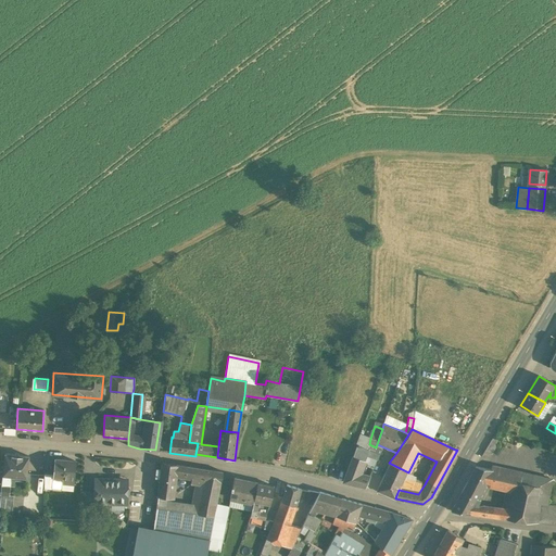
[(356,445),(352,455),(364,460),(365,457),(369,444),(370,439),(359,434),(356,445)]
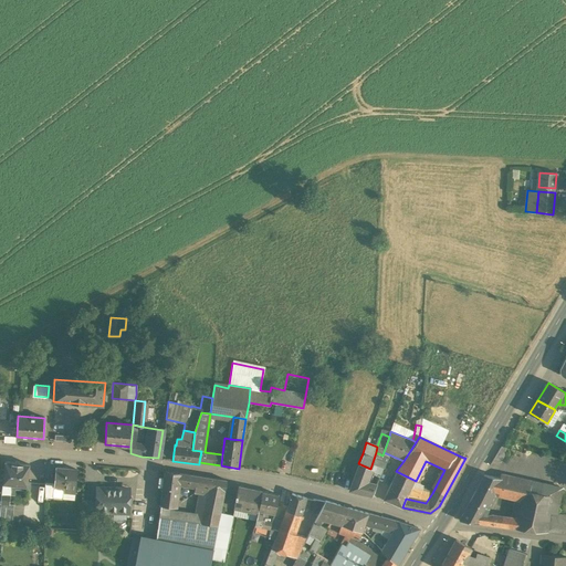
[(502,447),(494,459),(502,463),(509,451),(502,447)]
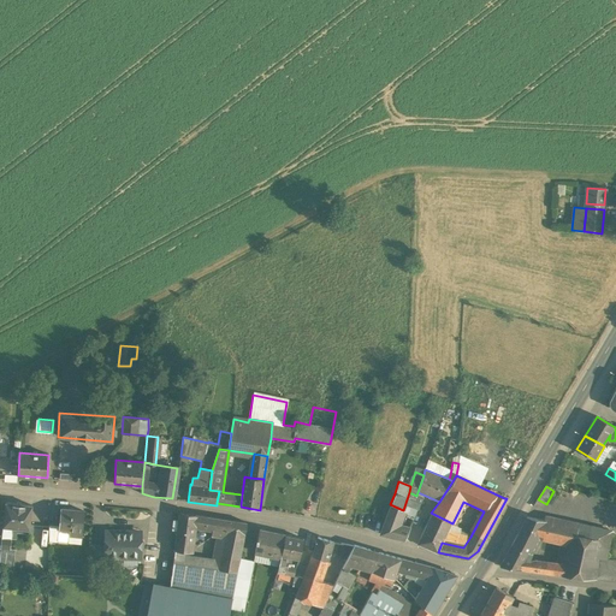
[(416,496),(409,492),(404,507),(418,510),(424,498),(416,496)]
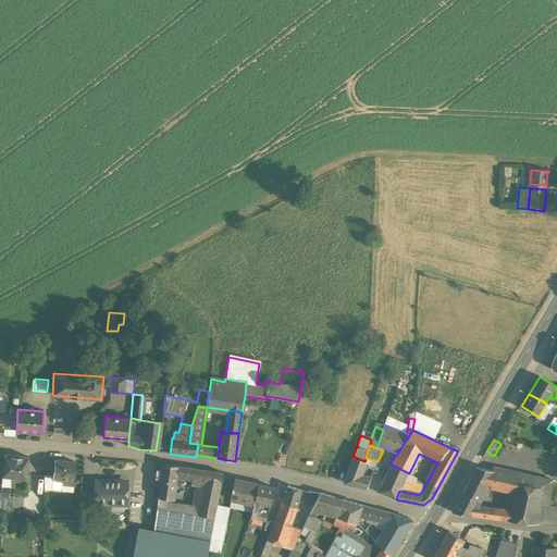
[(28,457),(4,455),(2,477),(26,479),(28,457)]
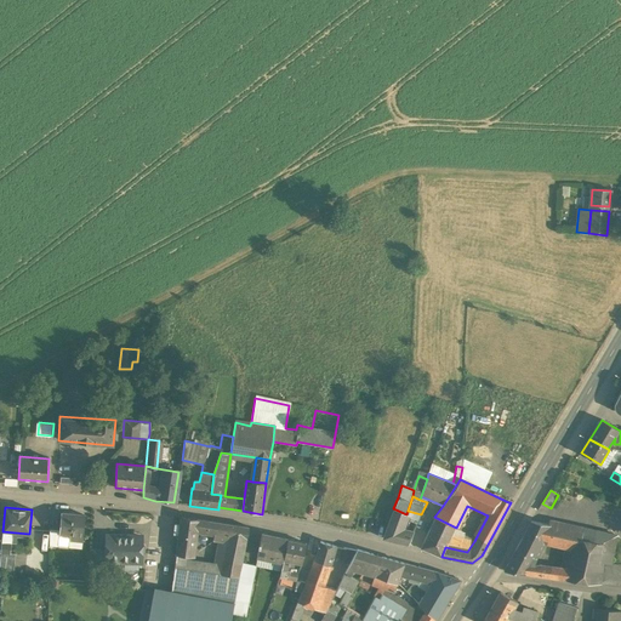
[(382,540),(408,546),(412,534),(402,529),(406,514),(393,508),(382,540)]
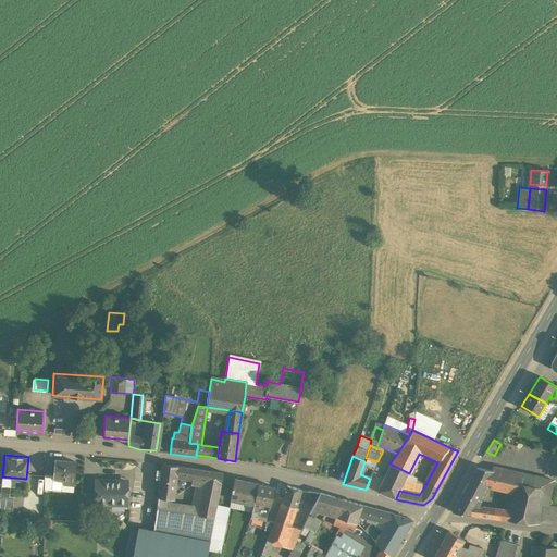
[(65,461),(61,460),(61,461),(56,460),(53,475),(53,480),(63,480),(62,483),(73,484),(76,462),(65,461)]
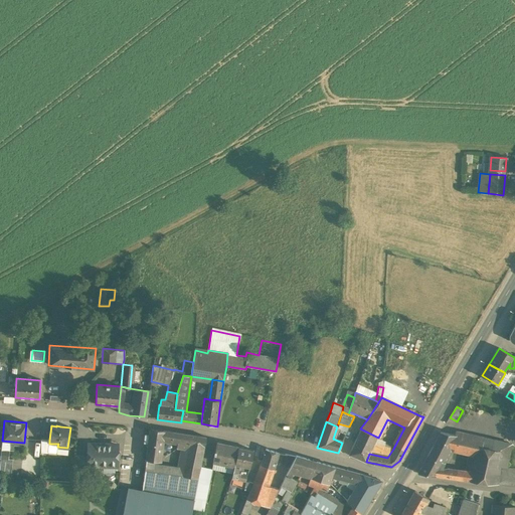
[(180,434),(150,428),(149,436),(145,435),(144,443),(148,444),(146,460),(160,462),(163,440),(178,443),(180,434)]
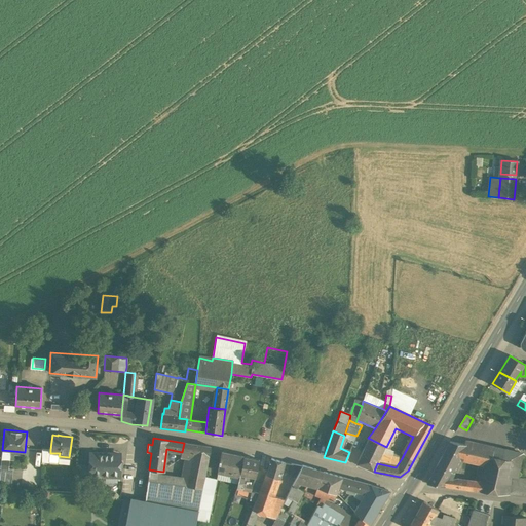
[(374,473),(374,472),(377,463),(384,451),(386,447),(368,438),(355,464),(374,473)]
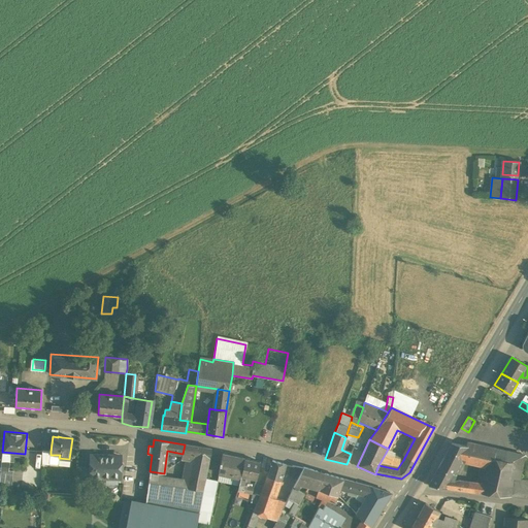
[(185,444),(183,454),(167,451),(164,473),(162,484),(187,488),(203,491),(205,479),(211,449),(185,444)]
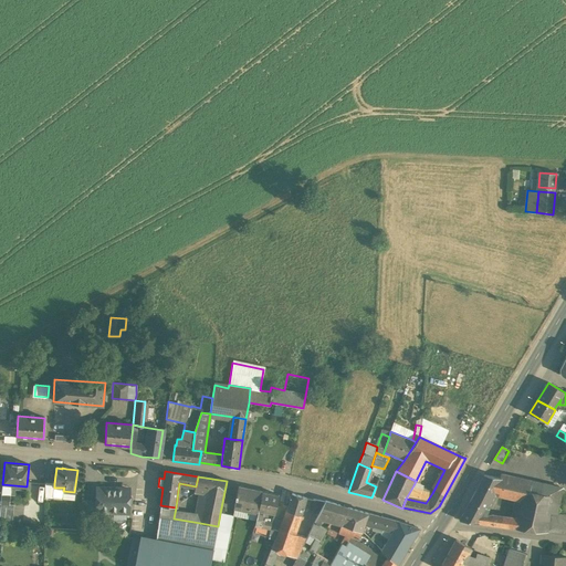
[(484,477),(465,511),(483,516),(486,511),(484,509),(494,493),(502,480),(484,477)]
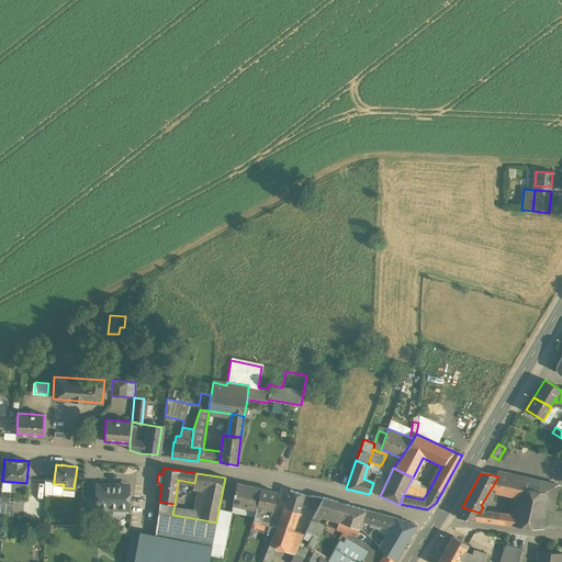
[(519,496),(523,481),(515,480),(498,476),(491,490),(497,492),(513,495),(519,496)]
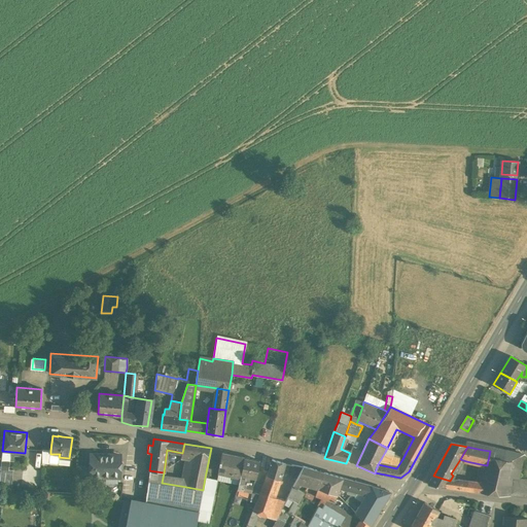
[(484,484),(482,493),(496,495),(507,496),(511,479),(515,462),(504,460),(506,451),(491,448),(490,451),(487,465),(481,464),(478,484),(484,484)]
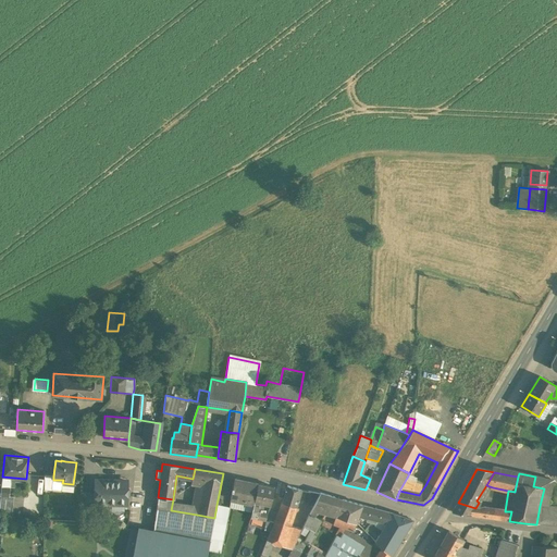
[(53,480),(53,475),(45,475),(44,491),(52,491),(53,480)]
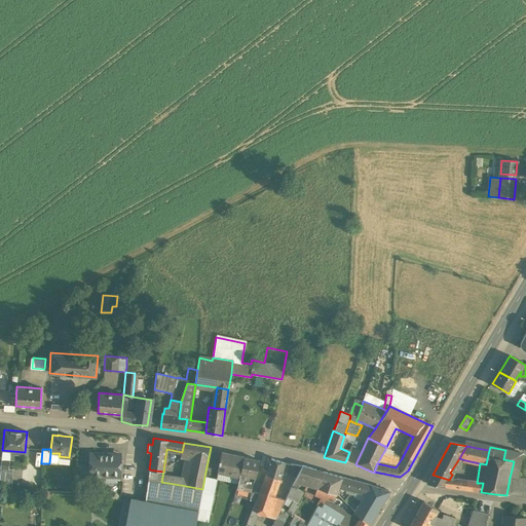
[(514,461),(510,478),(517,478),(522,454),(505,450),(503,459),(514,461)]
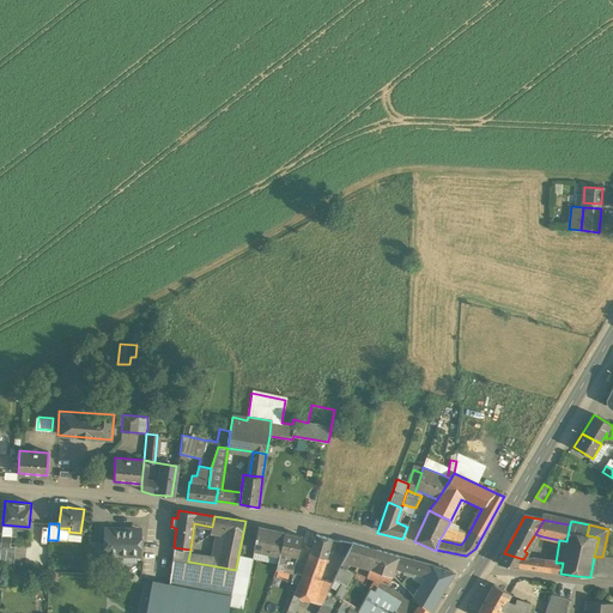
[(448,526),(439,540),(461,545),(468,534),(448,526)]
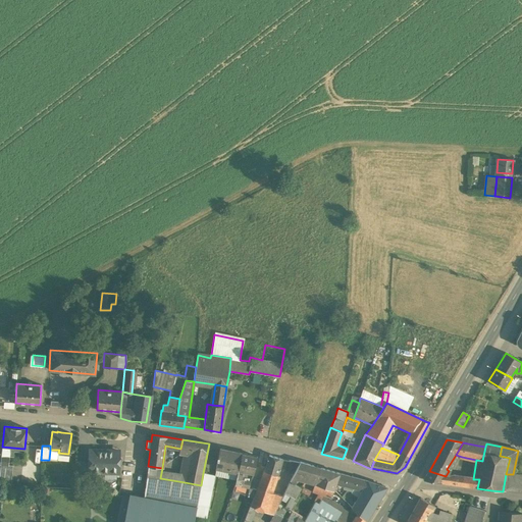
[(242,454),(219,450),(218,458),(217,458),(217,461),(216,465),(238,470),(242,454)]
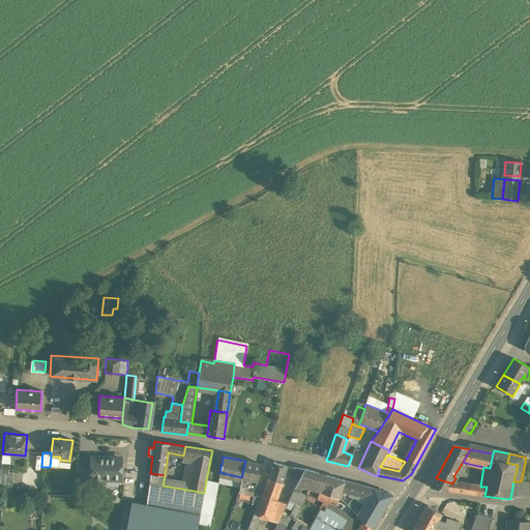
[(120,458),(91,458),(91,470),(91,479),(92,479),(120,479),(120,474),(123,472),(123,466),(120,464),(120,458)]
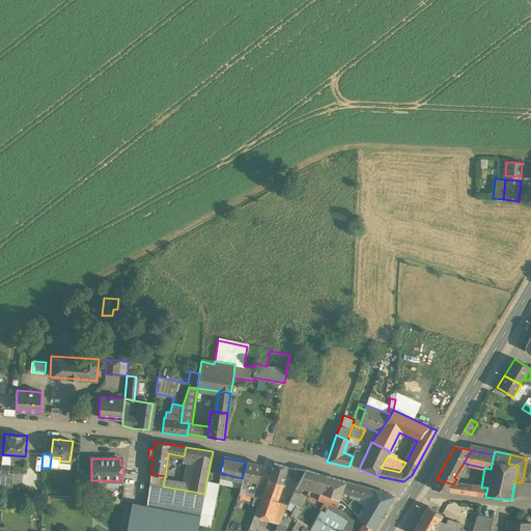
[(70,462),(59,460),(59,469),(70,470),(70,462)]
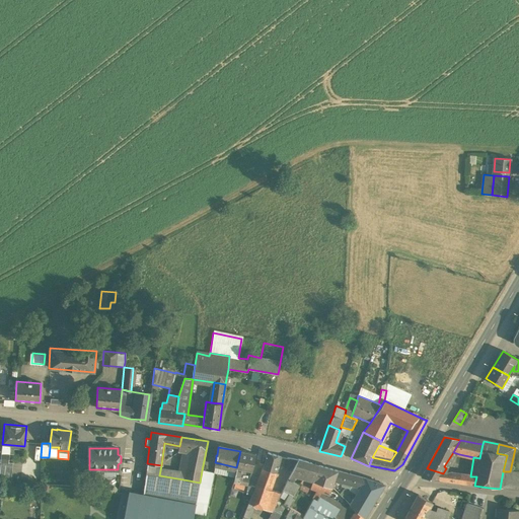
[(38,452),(25,451),(25,463),(38,464),(38,452)]
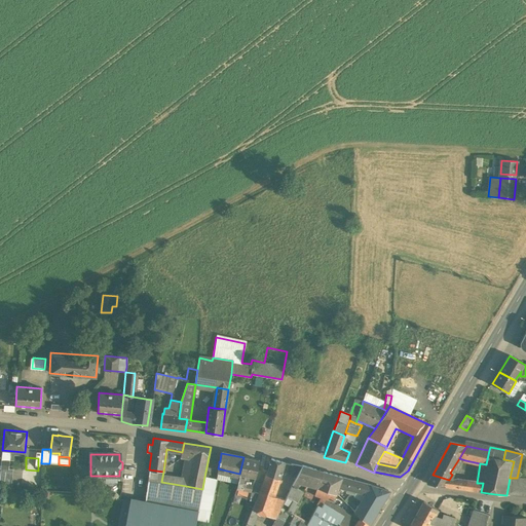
[(258,460),(243,457),(239,474),(239,475),(246,476),(255,478),(258,460)]
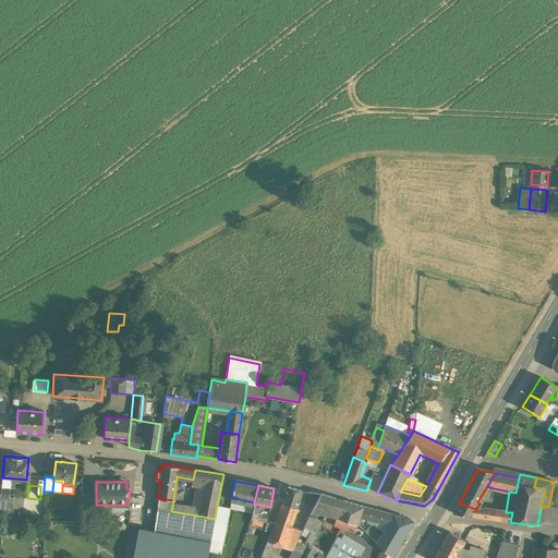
[(301,490),(288,487),(282,502),(296,507),(301,490)]
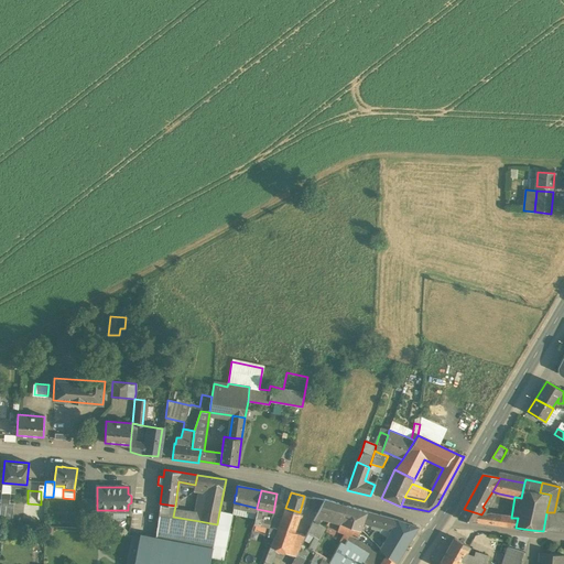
[(1,494),(0,502),(9,503),(10,495),(1,494)]
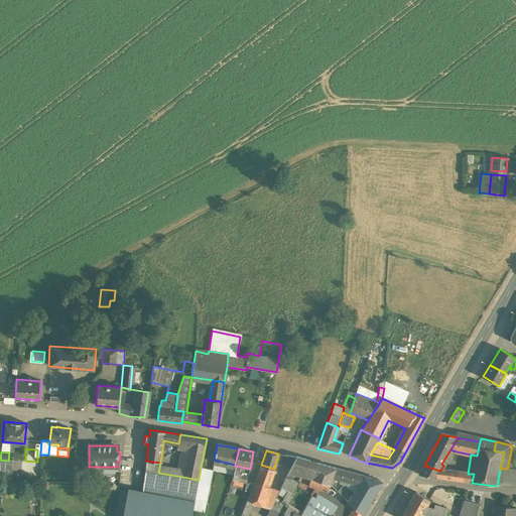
[(296,458),(286,476),(292,478),(294,474),(302,476),(309,461),(296,457),(296,458)]
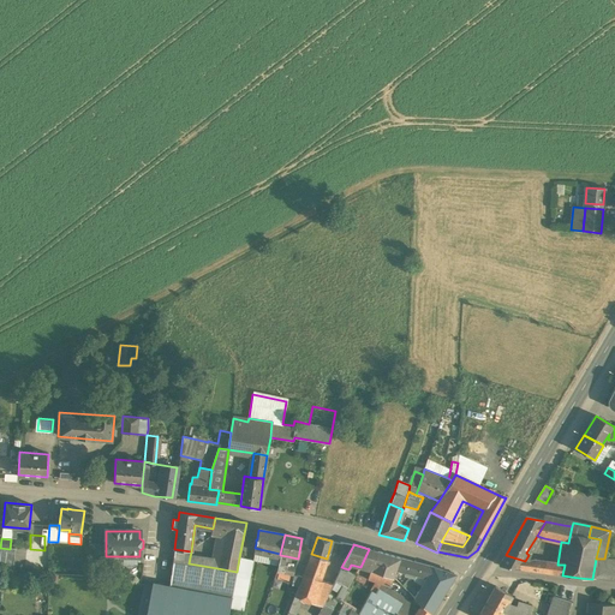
[(106,545),(89,545),(89,561),(107,561),(107,556),(106,556),(106,545)]
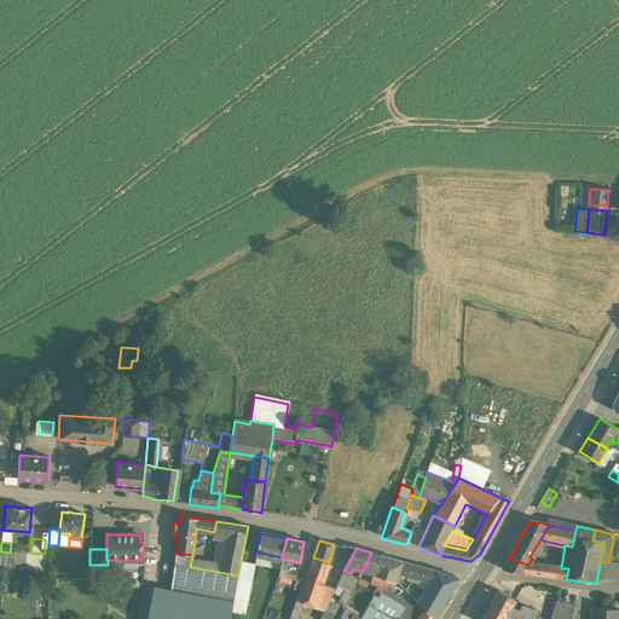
[(403,561),(371,553),(363,571),(375,574),(397,582),(399,573),(403,561)]
